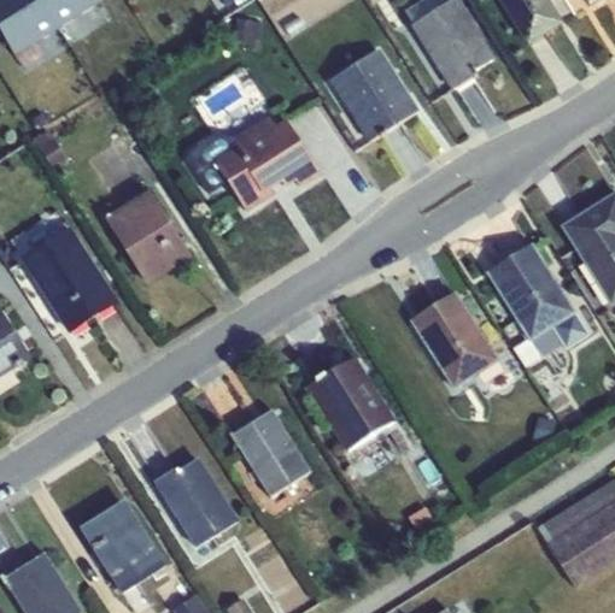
[(57,23),(42,0),(0,0),(0,25),(16,49),(57,23)]
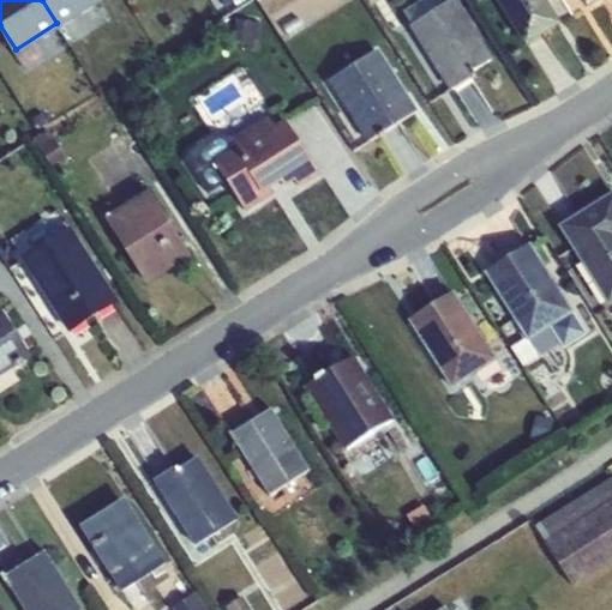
[(42,0),(57,23),(91,0),(42,0)]
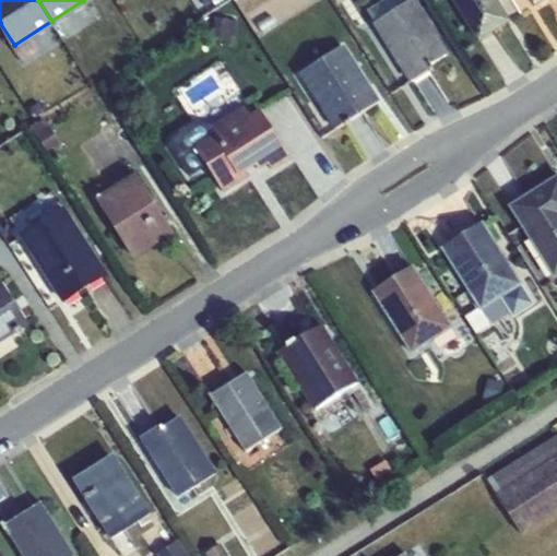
[(375,0),(364,7),(371,21),(404,0),(375,0)]
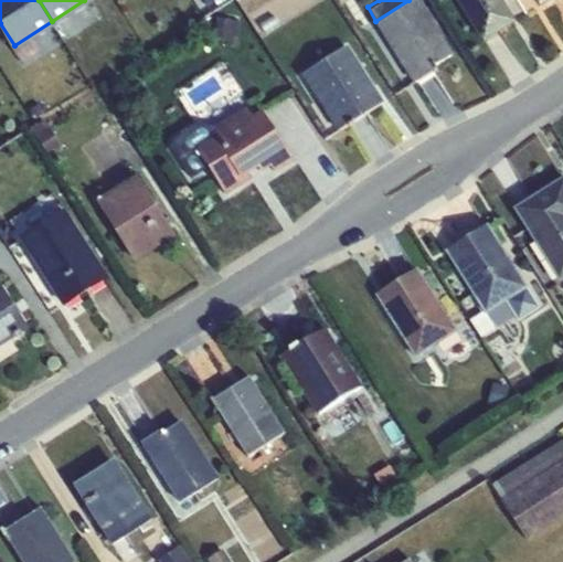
[(409,0),(375,21),(374,22),(412,82),(434,67),(432,64),(453,52),(420,0),(409,0)]
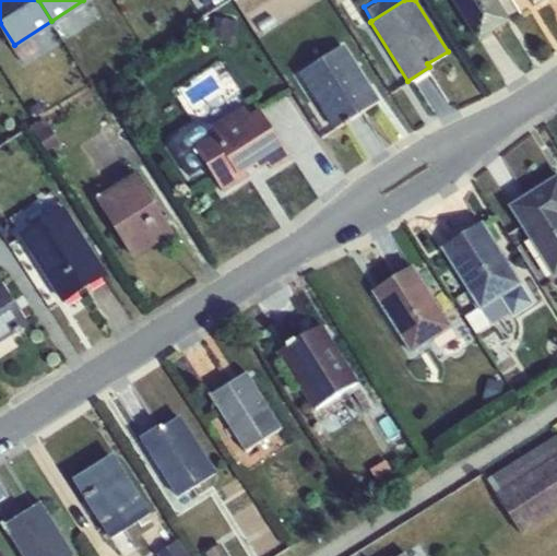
[(451,0),(476,39),(509,20),(497,0),(451,0)]
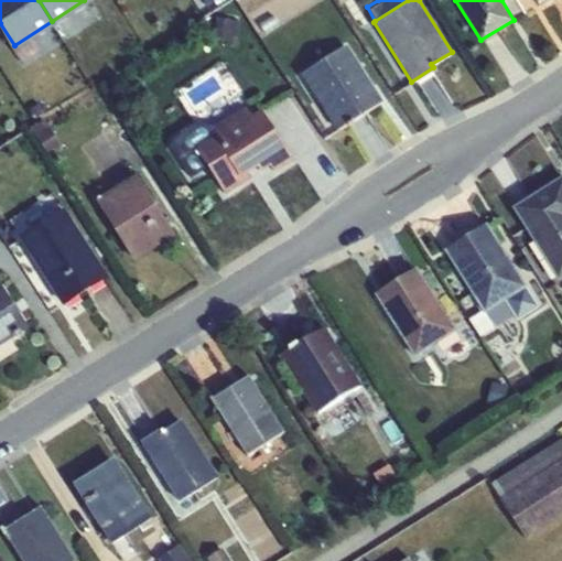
[(346,43),(301,72),(336,129),(381,100),(346,43)]
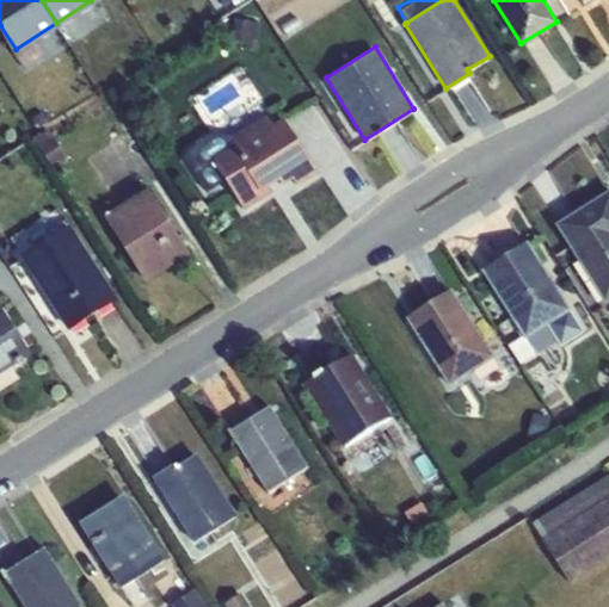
[(188,147),(185,158),(205,191),(225,179),(243,208),(272,190),(269,183),(280,177),(282,181),(291,175),(295,181),(314,169),(283,117),(270,124),(264,113),(227,136),(214,130),(188,147)]
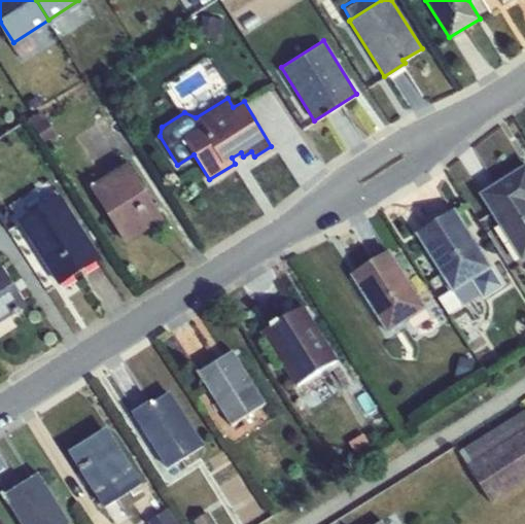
[(39,109),(28,116),(45,144),(57,136),(39,109)]
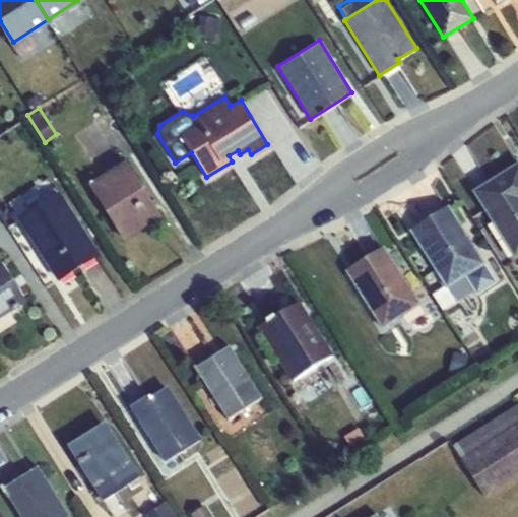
[(125,157),(86,182),(122,238),(159,213),(125,157)]
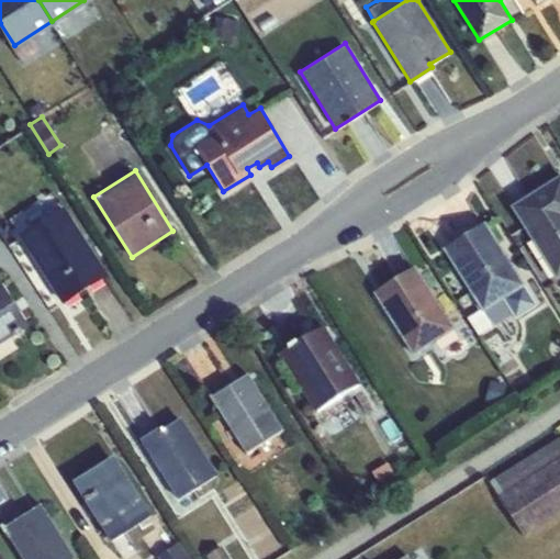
[(559,171),(510,204),(555,276),(559,272),(559,171)]
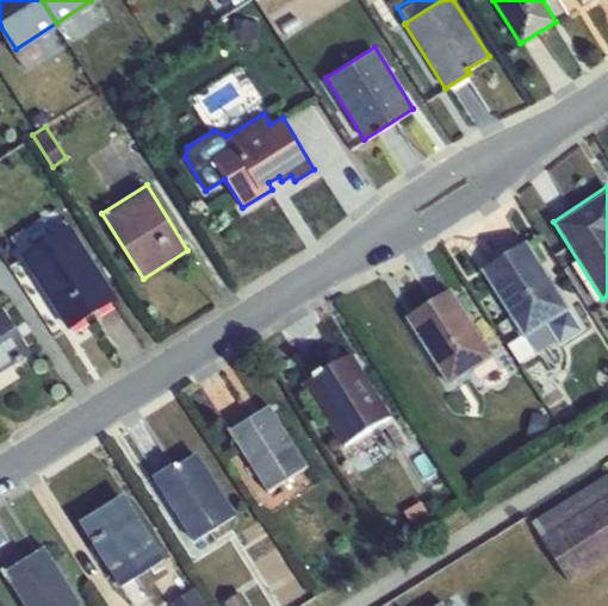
[(68,223),(19,254),(66,328),(115,297),(68,223)]
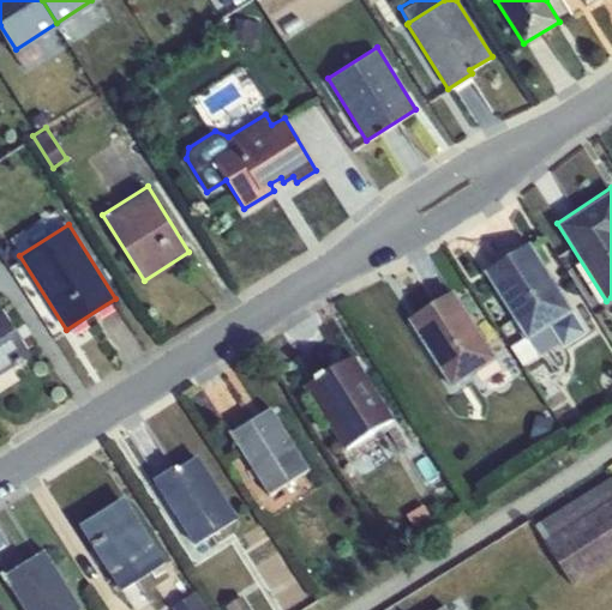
[(527,240),(483,269),(526,337),(547,324),(571,308),(527,240)]
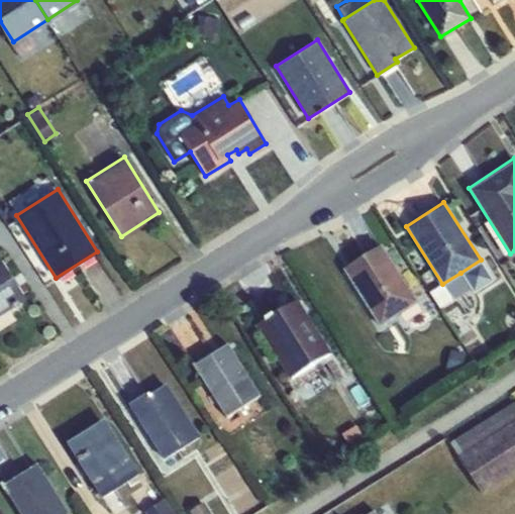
[(380,242),(342,267),(379,324),(416,300),(380,242)]
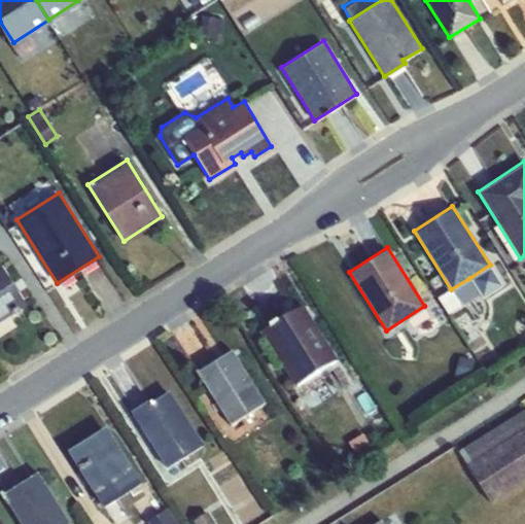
[(0,319),(25,304),(0,265),(0,319)]
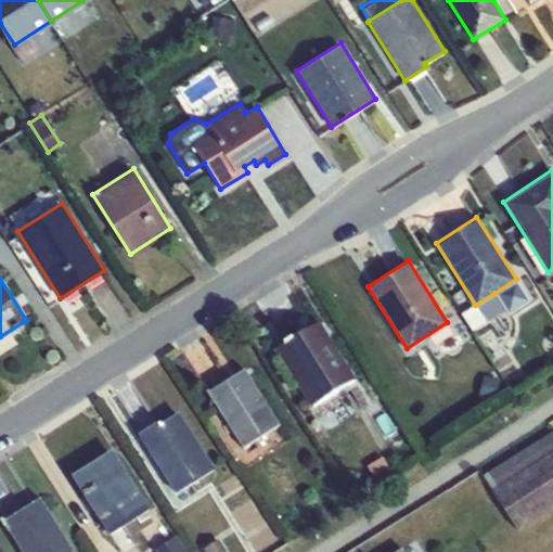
[(528,299),(516,279),(494,293),(508,312),(528,299)]
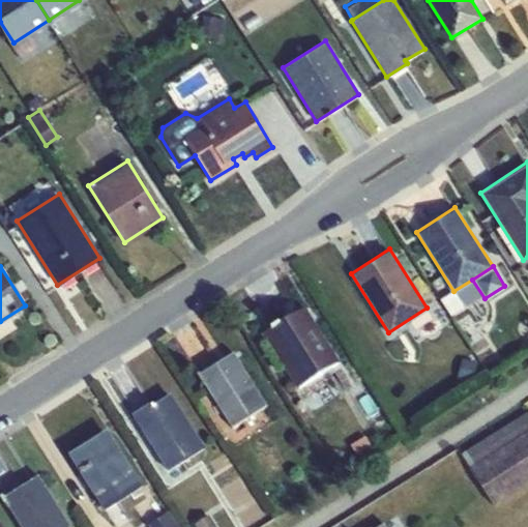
[(304,304),(261,330),(295,386),(338,360),(304,304)]
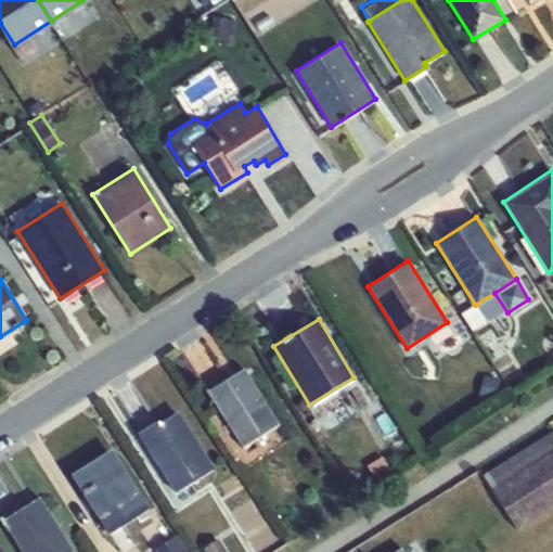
[(243,367),(206,390),(242,446),(279,423),(243,367)]
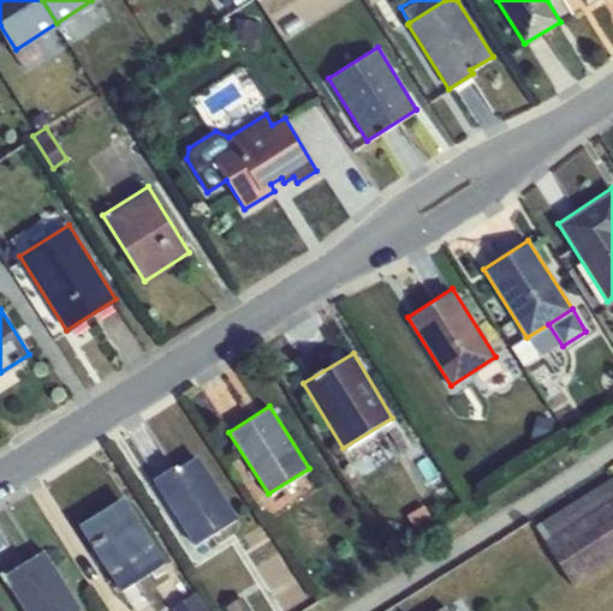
[(535,413),(529,433),(547,438),(552,418),(535,413)]
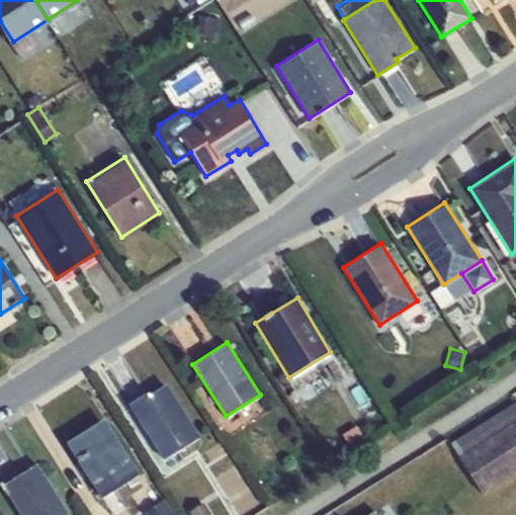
[(493,358),(476,369),(482,378),(499,367),(493,358)]
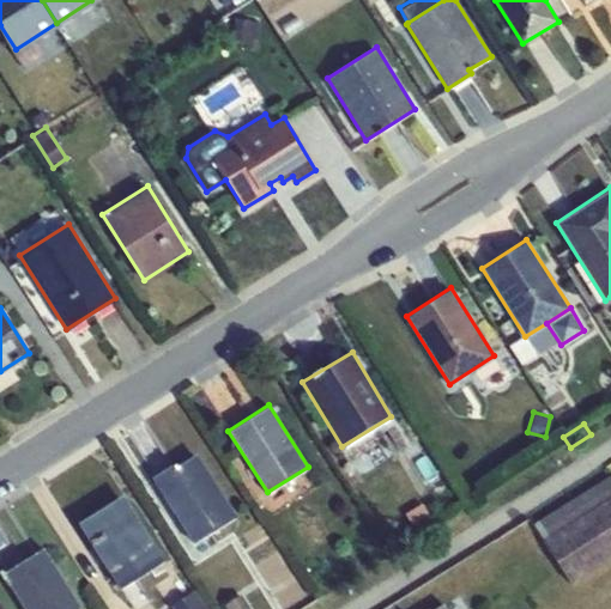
[(171,464),(151,477),(193,542),(235,516),(197,454),(174,467),(171,464)]
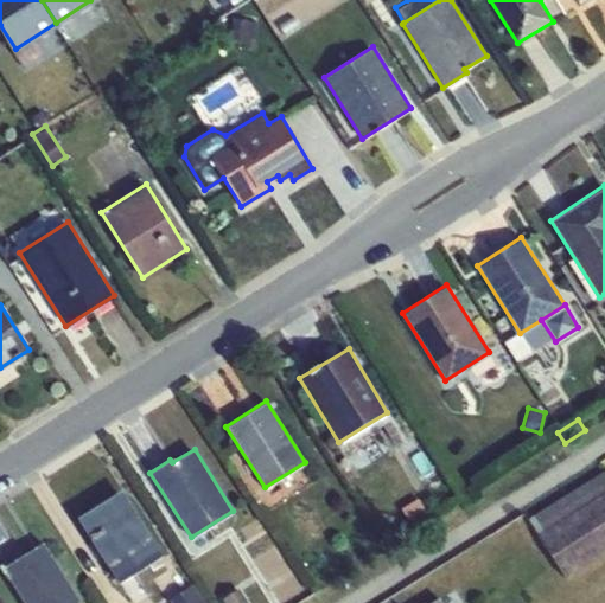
[(526,517),(537,533),(604,491),(604,470),(603,468),(526,517)]
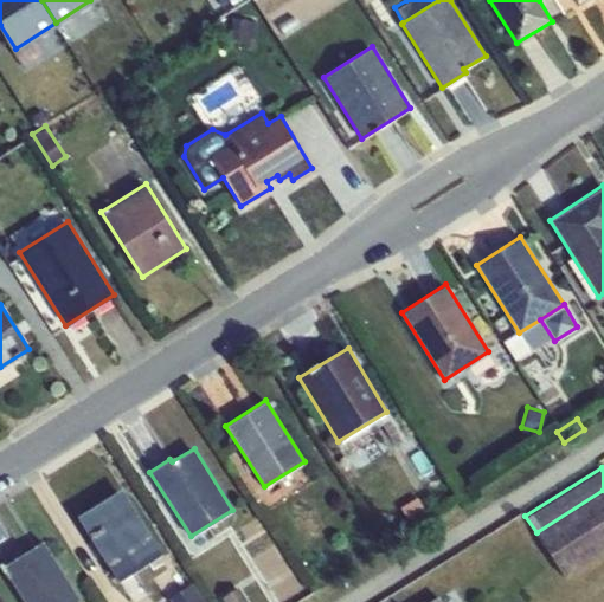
[(121,490),(77,517),(119,581),(162,554),(121,490)]
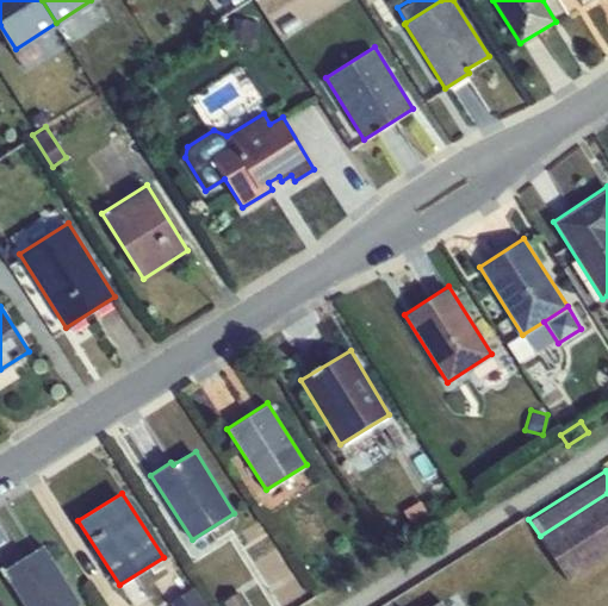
[(607,493),(540,536),(566,579),(607,553),(607,493)]
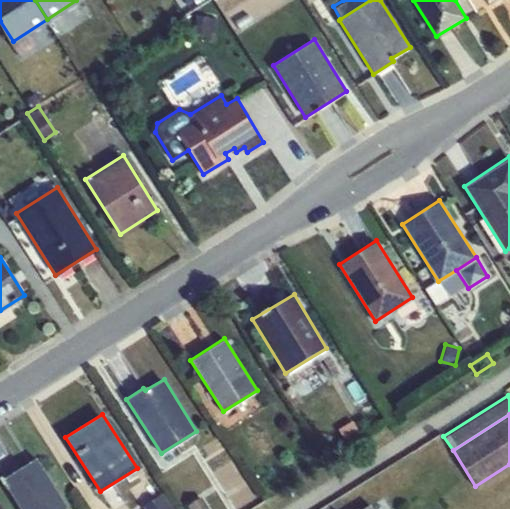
[(355,420),(337,431),(343,440),(361,428),(355,420)]
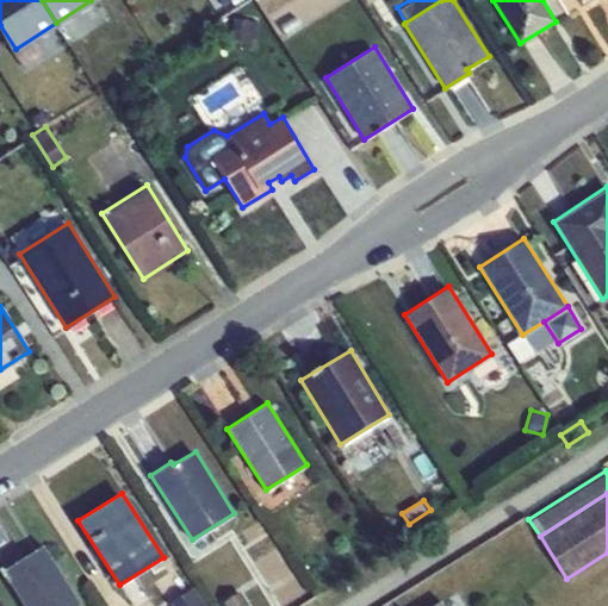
[(43,544),(1,569),(24,605),(79,605),(81,605),(43,544)]
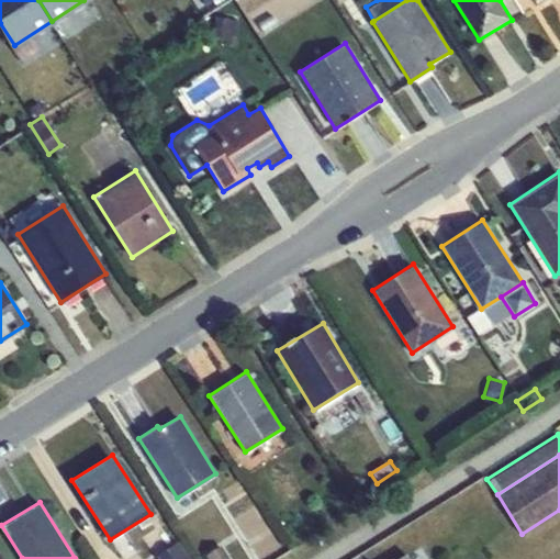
[(310,530),(295,530),(297,547),(311,546),(310,530)]
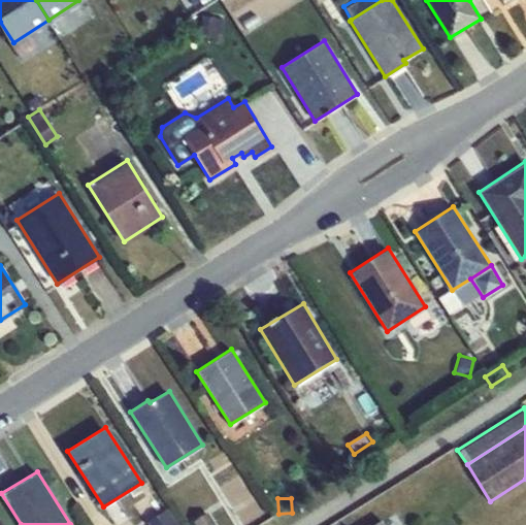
[(166,506),(146,521),(150,524),(178,524),(179,524),(166,506)]
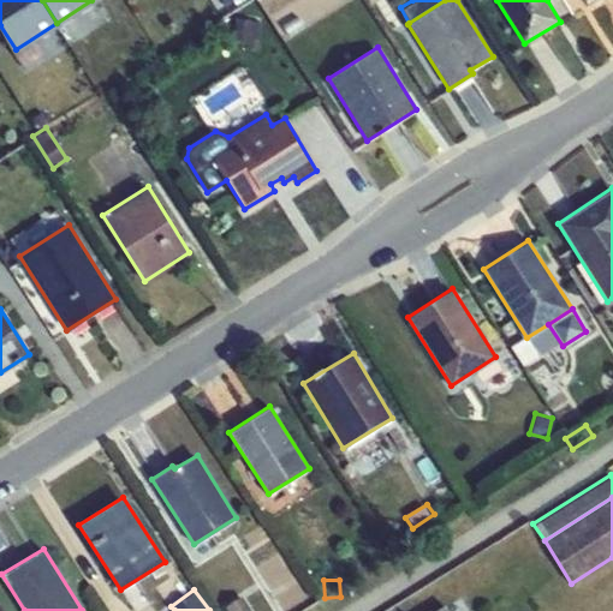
[(453,610),(462,606),(456,597),(432,610),(453,610)]
